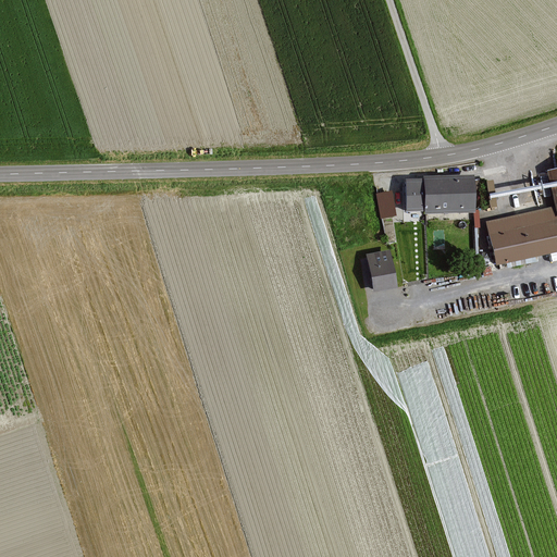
[(556,251),(556,168),(549,170),(556,206),(556,207),(486,223),(496,265),(556,251)]
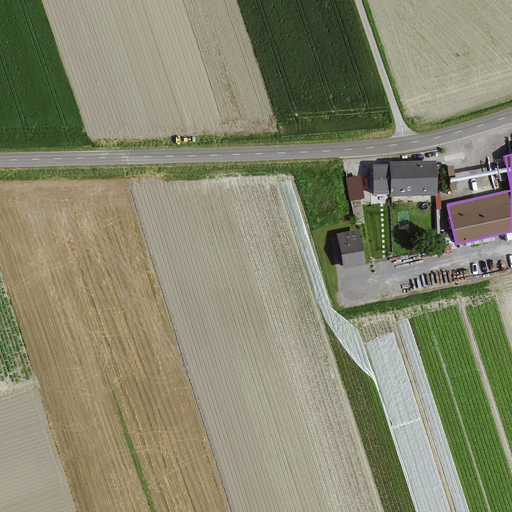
[(437,161),(391,162),(391,166),(375,166),(376,192),(392,191),(392,196),(438,194),(437,161)]
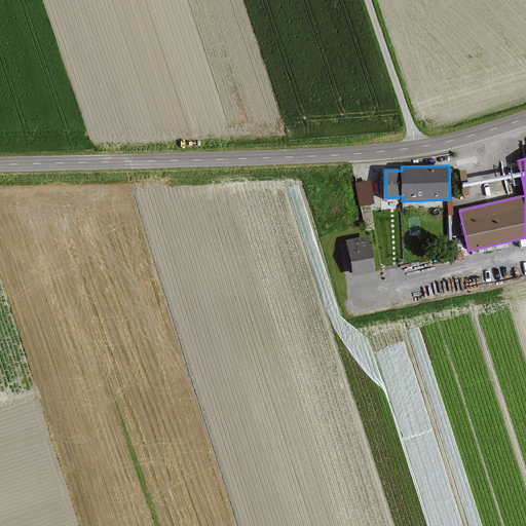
[(359,203),(373,202),(371,179),(357,180),(359,203)]
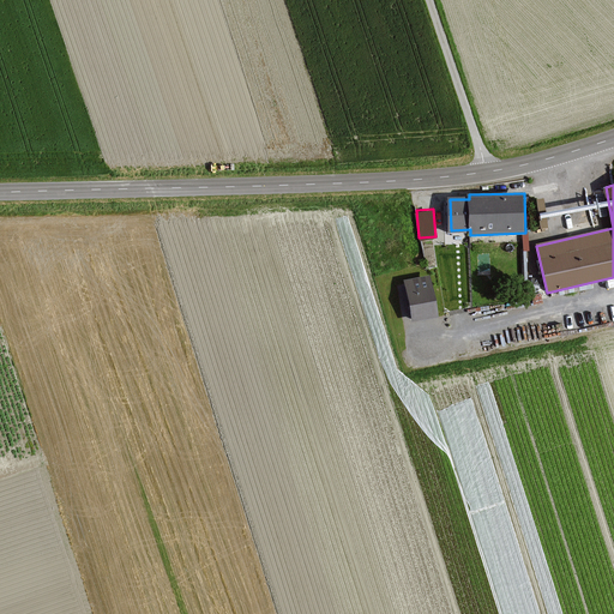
[(445,209),(434,209),(435,230),(445,230),(445,209)]
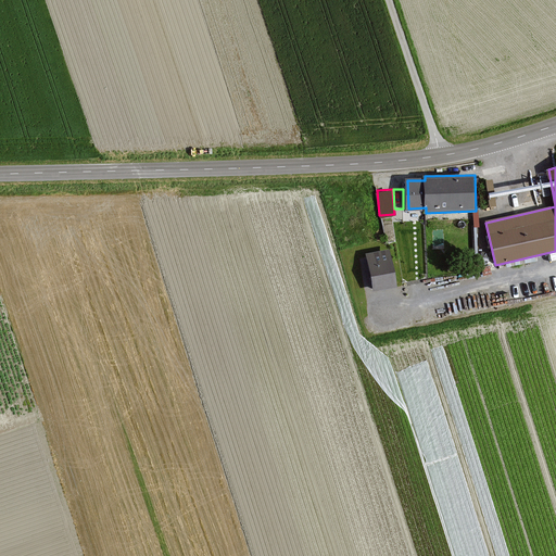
[(394,285),(389,255),(368,258),(374,289),(394,285)]
